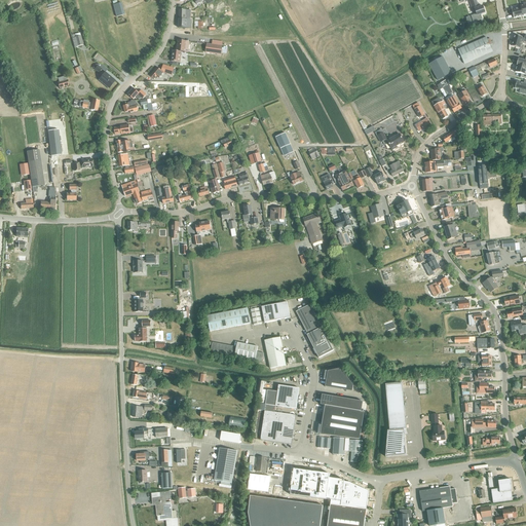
[(476,0),(474,0),(470,2),(474,12),(476,12),(477,14),(472,16),(474,22),(474,23),(482,20),(480,14),(481,14),(482,14),(484,13),(485,12),(483,6),(479,7),(476,0)]
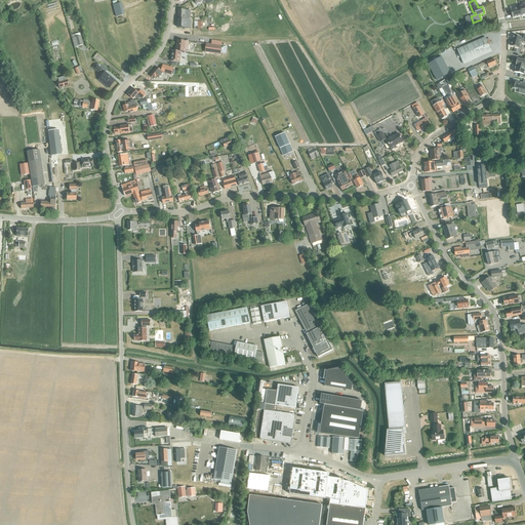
[(113,5),(116,16),(124,14),(121,3),(113,5)]
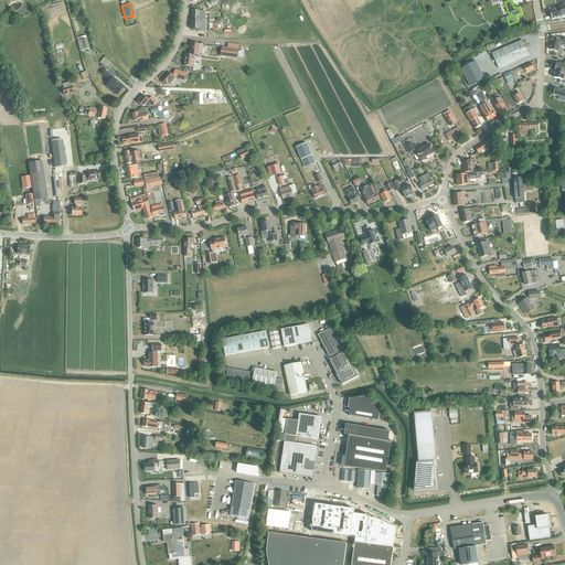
[(557,9),(550,11),(552,20),(562,18),(558,7),(556,8),(557,9)]
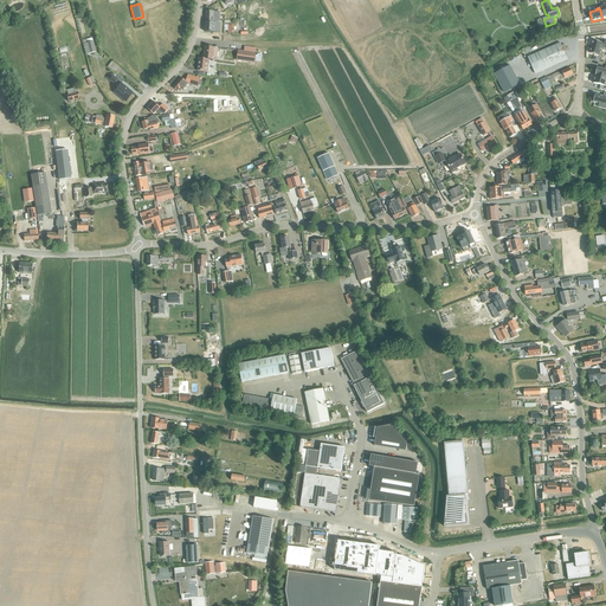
[(206,32),(220,32),(221,23),(214,23),(214,12),(206,11),(206,32)]
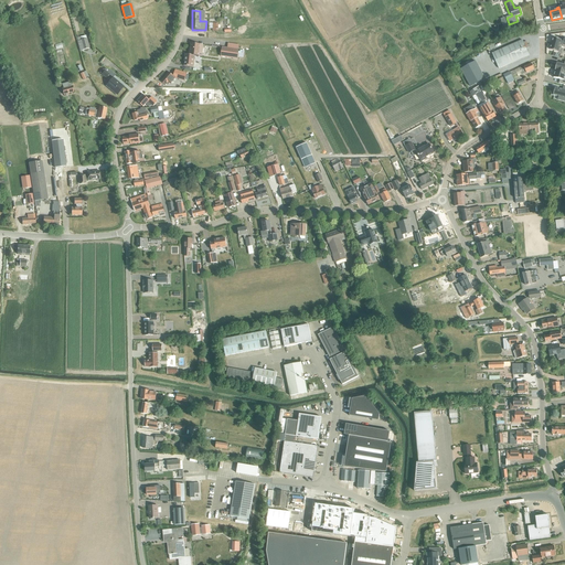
[(553,38),(550,50),(558,52),(561,44),(562,45),(564,46),(564,38),(563,41),(561,41),(562,40),(553,38)]
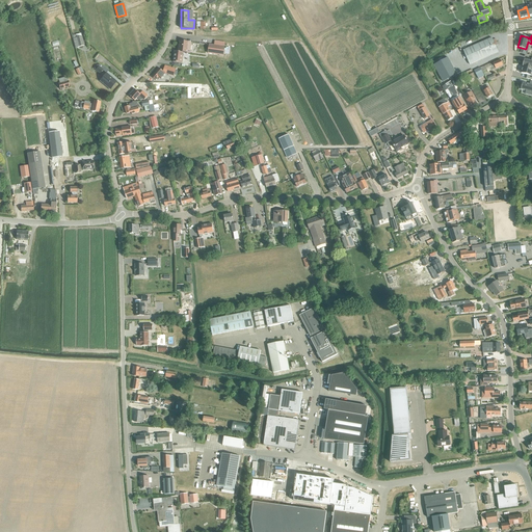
[(491,37),(463,50),(464,53),(468,61),(470,64),(498,52),(491,37)]
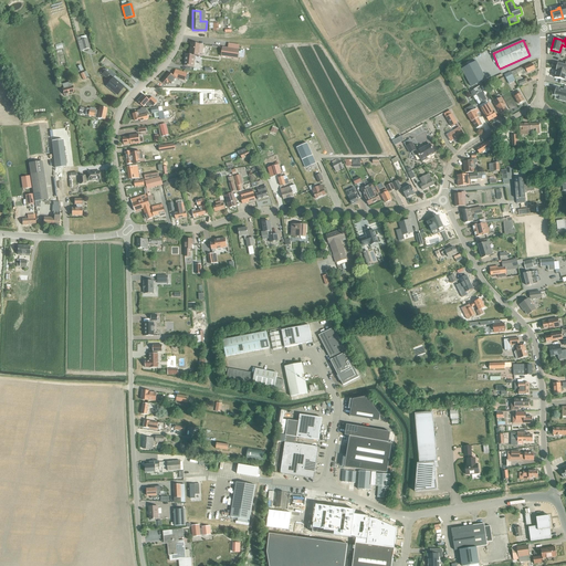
[(184,65),(194,67),(195,56),(202,56),(202,53),(201,53),(201,49),(203,49),(203,44),(191,43),(190,55),(185,54),(184,65)]
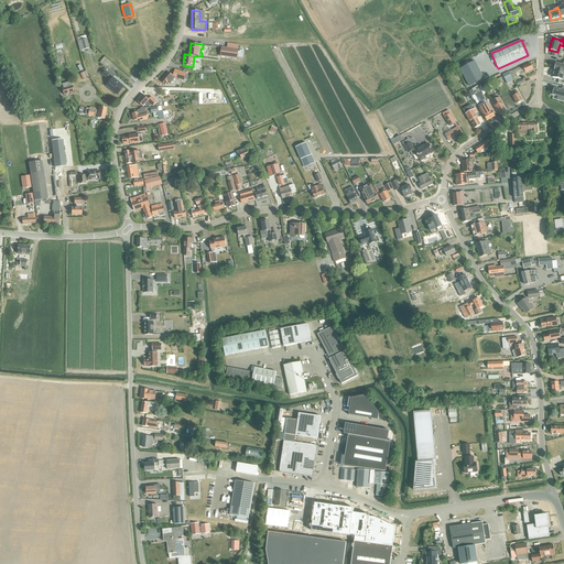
[(221,47),(220,56),(237,58),(238,50),(221,47)]
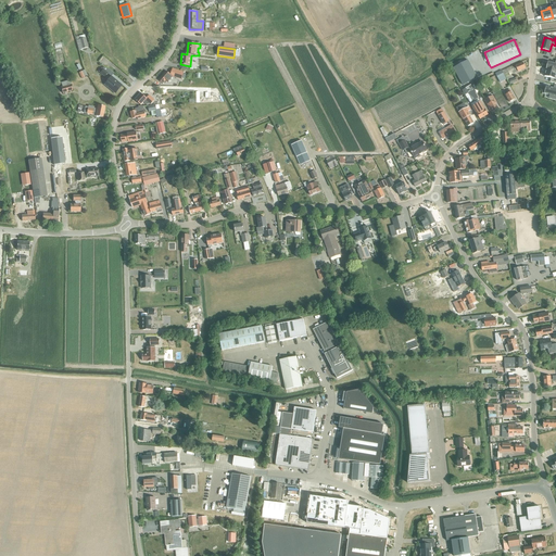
[(468,60),(454,68),(463,85),(478,77),(468,60)]
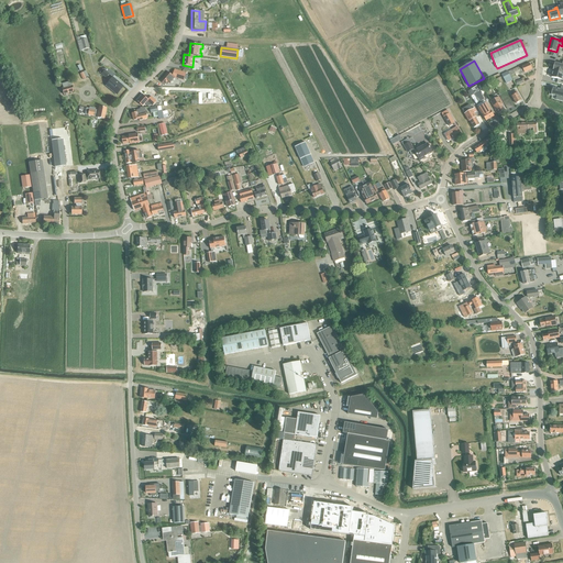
[(553,70),(562,73),(562,61),(562,62),(562,65),(555,63),(555,64),(553,70)]
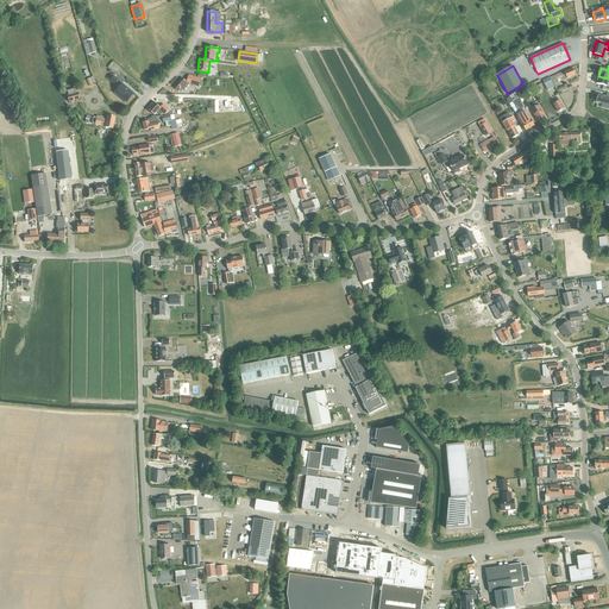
[(564,73),(562,74),(560,73),(550,77),(552,81),(563,76),(563,77),(562,77),(563,81),(567,79),(576,75),(572,69),(564,73)]
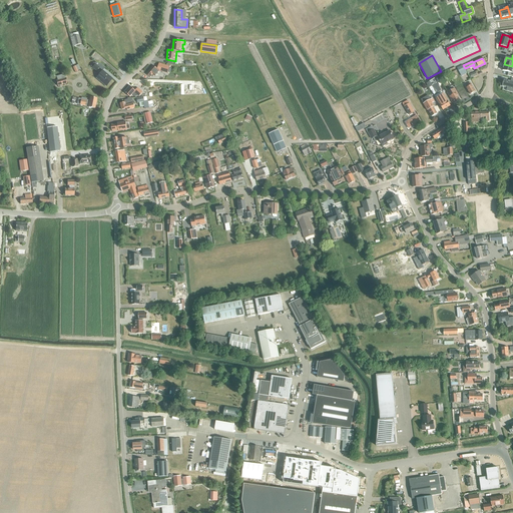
[(95,62),(94,64),(95,64),(95,65),(99,68),(102,70),(103,70),(105,67),(100,63),(95,62)]
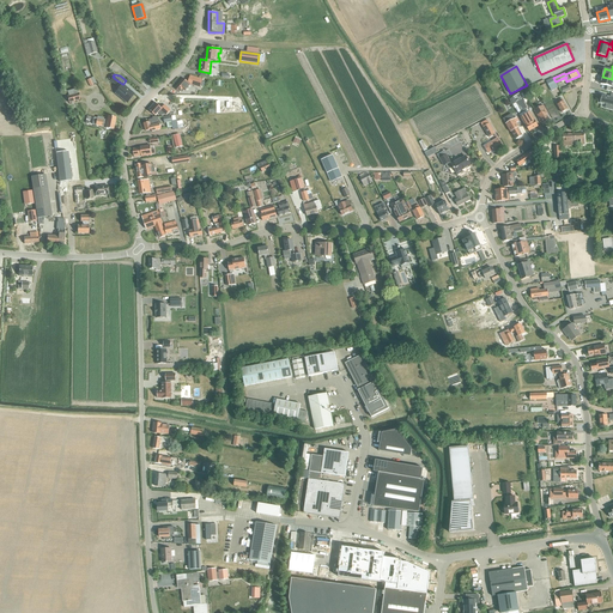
[(190,76),(188,83),(189,84),(192,85),(190,85),(200,89),(202,80),(190,76)]
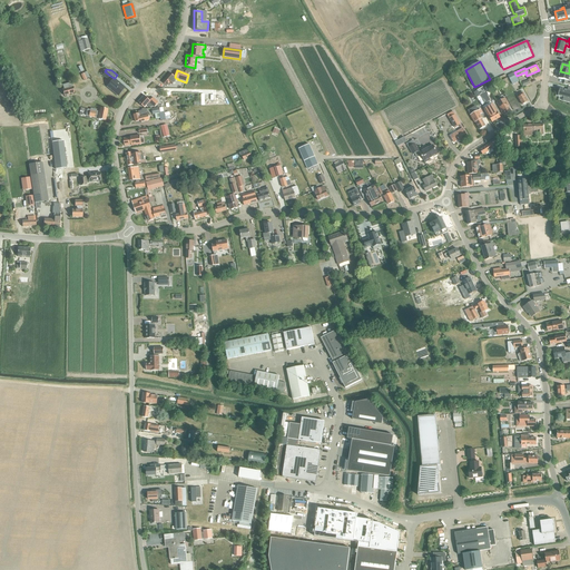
[(569,78),(569,79),(569,78),(569,74),(560,71),(558,78),(558,79),(564,80),(563,85),(569,86),(569,78)]
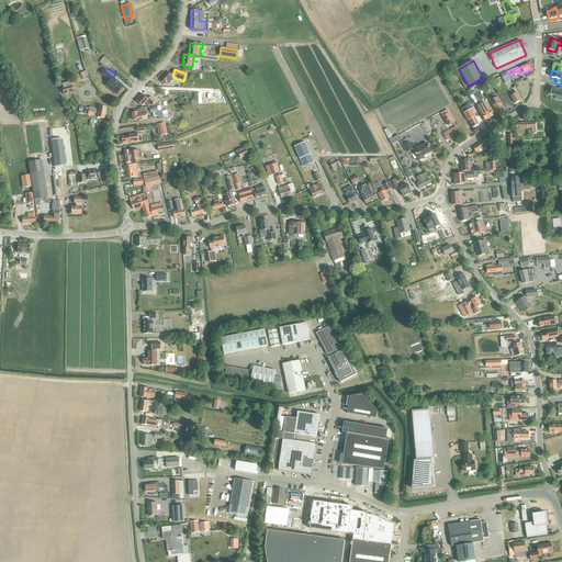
[(168,71),(160,81),(165,85),(166,83),(167,85),(169,82),(170,83),(175,78),(176,78),(173,77),(172,76),(171,75),(168,71)]
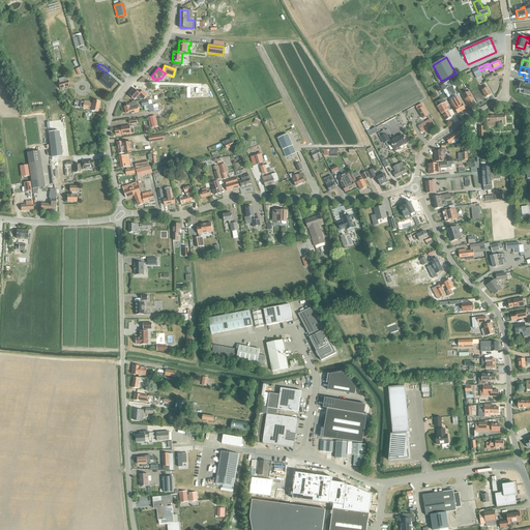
[(472,70),(475,76),(481,74),(478,67),(472,70)]
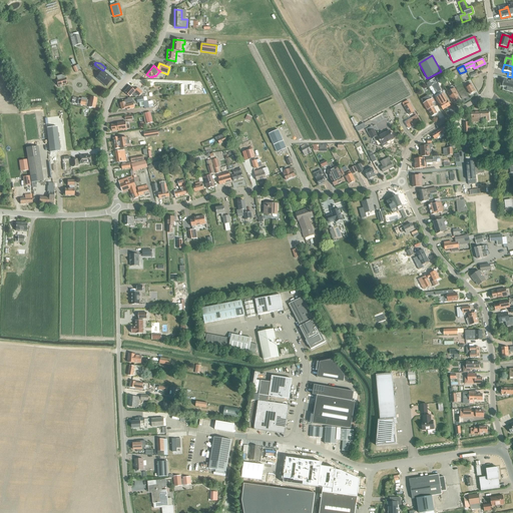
[(96,78),(105,86),(112,77),(103,70),(102,70),(96,78)]
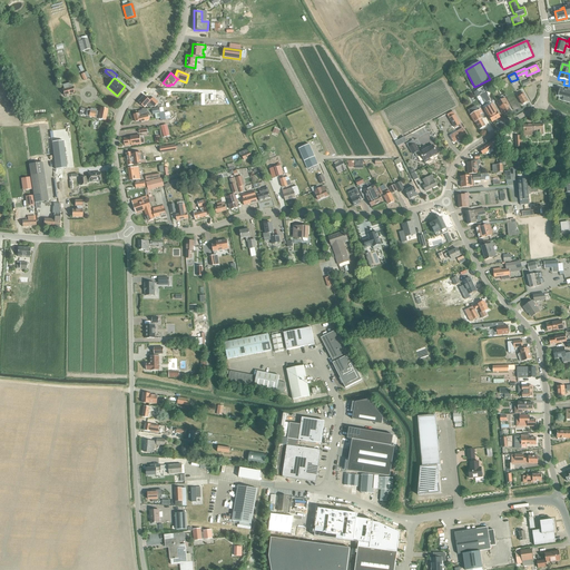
[(64,90),(65,96),(75,94),(72,87),(64,90)]
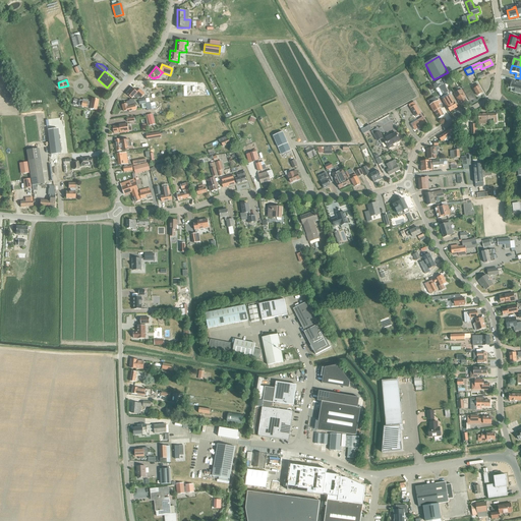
[(441,92),(439,93),(441,97),(449,92),(444,85),(441,79),(436,82),(441,92)]
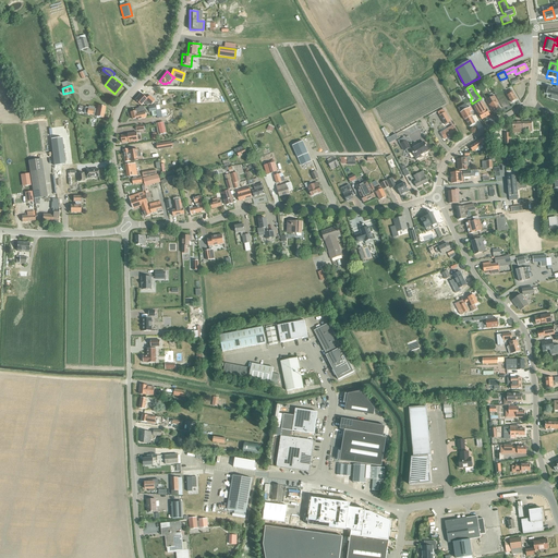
[(557,99),(557,86),(556,86),(555,89),(548,87),(546,94),(552,96),(550,98),(557,100),(557,99)]
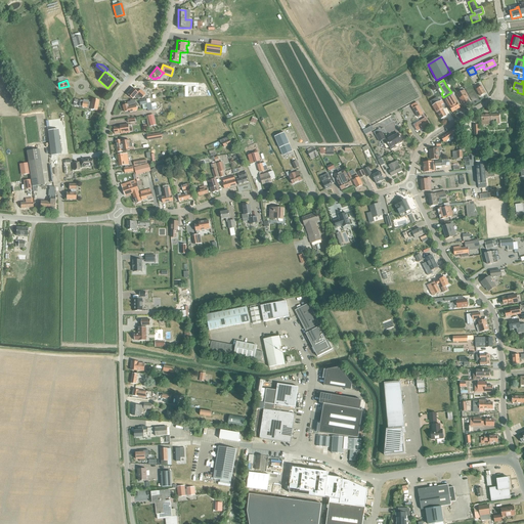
[(480,85),(475,88),(480,97),(481,96),(482,96),(483,96),(483,95),(485,94),(480,85)]
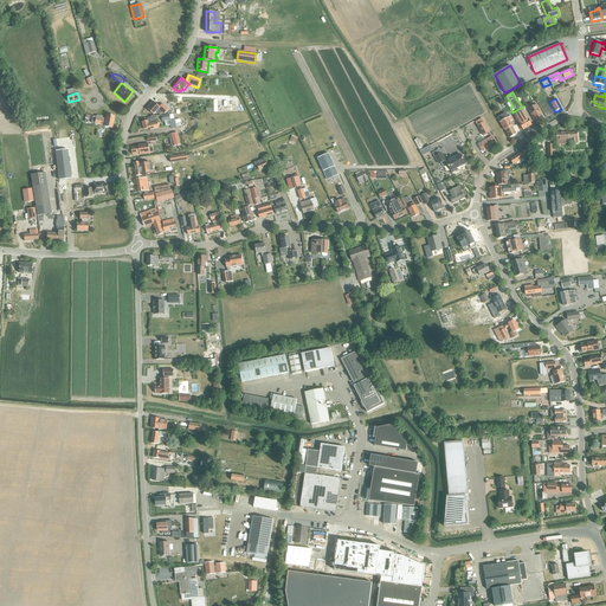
[(154,101),(147,108),(154,114),(156,111),(160,114),(161,114),(162,113),(165,114),(168,109),(163,103),(160,107),(154,101)]
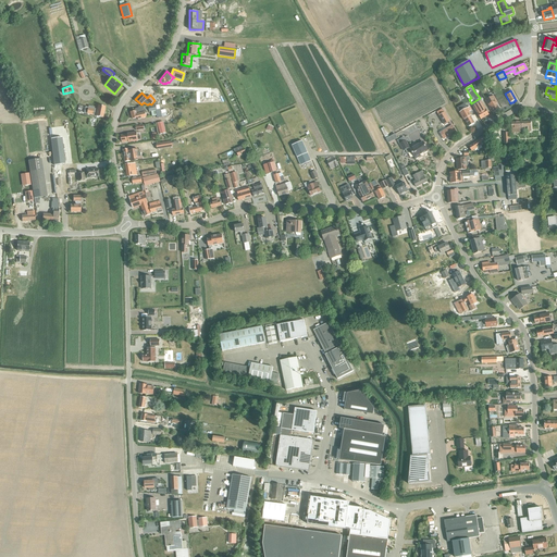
[(492,109),(494,112),(499,109),(497,106),(498,104),(493,96),(485,100),(491,109),(492,109)]
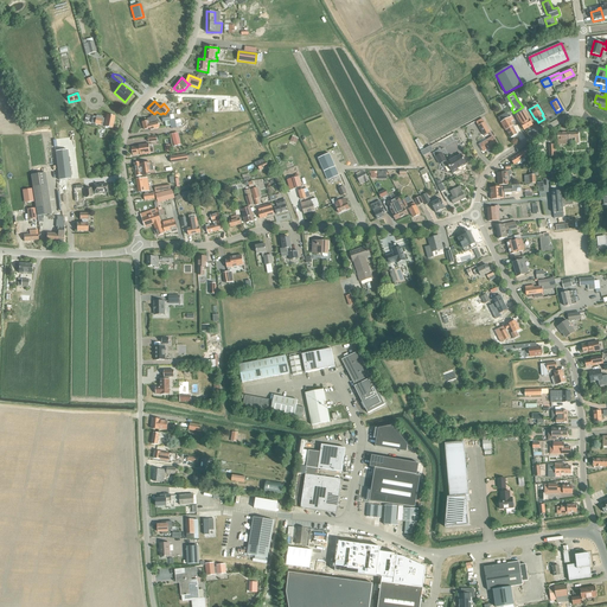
[(524,112),(516,116),(519,122),(524,131),(532,126),(528,116),(524,112)]
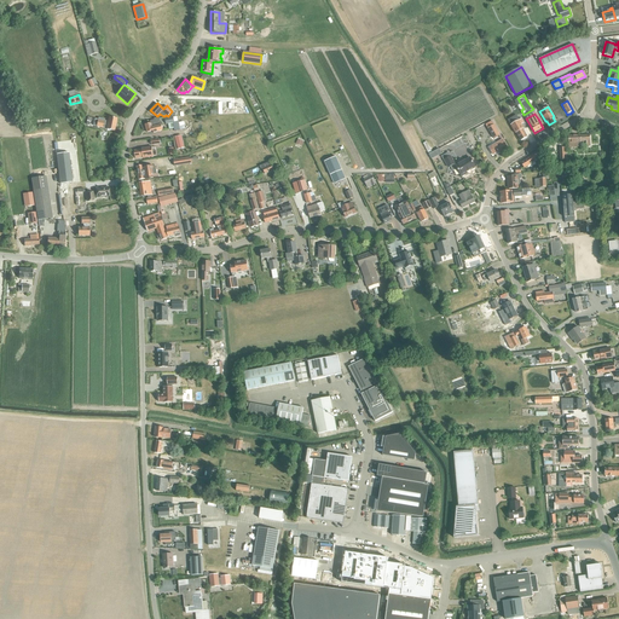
[(106,129),(115,132),(117,119),(109,117),(108,122),(98,121),(97,127),(106,129)]
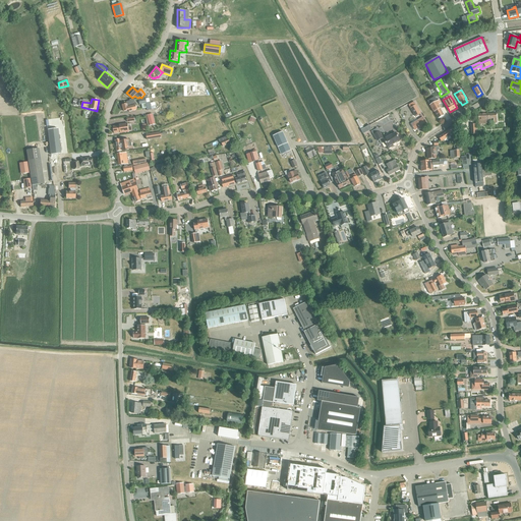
[(146,99),(138,100),(139,105),(141,105),(142,109),(147,109),(147,111),(153,109),(153,106),(156,106),(155,103),(151,104),(151,103),(150,103),(147,103),(146,99)]
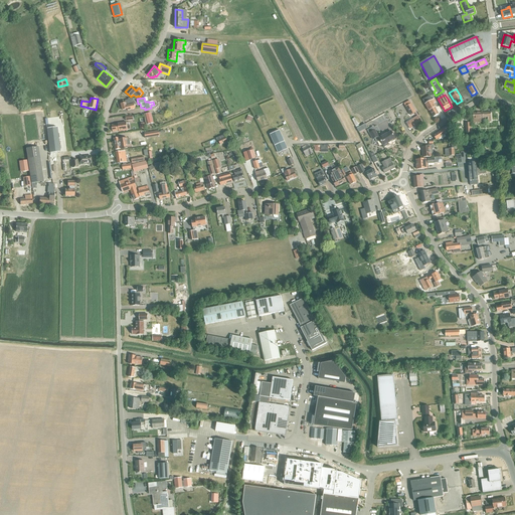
[(122,104),(123,110),(128,109),(128,111),(136,109),(133,99),(128,99),(129,100),(125,101),(126,103),(122,104)]
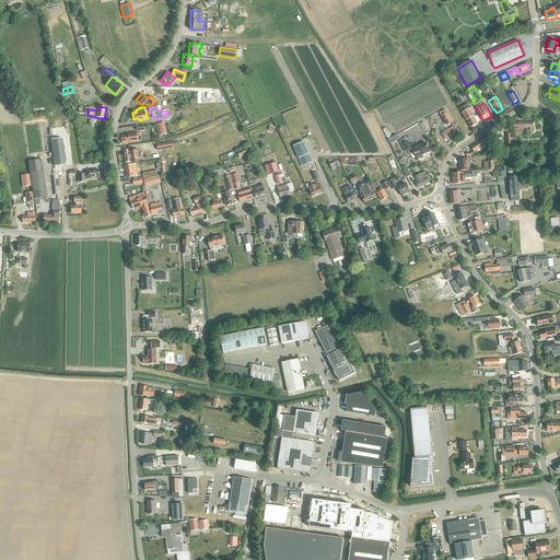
[(471,107),(462,113),(466,120),(467,120),(471,127),(477,124),(473,117),(474,116),(471,112),(474,111),(471,107)]
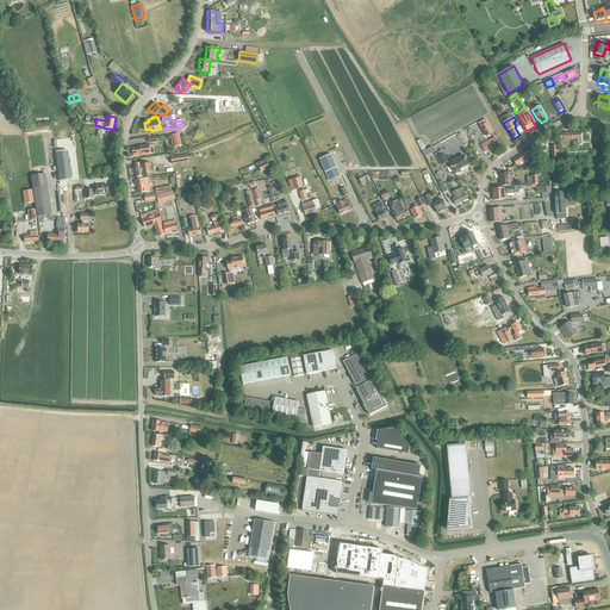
[(485,119),(478,123),(486,137),(492,134),(485,119)]
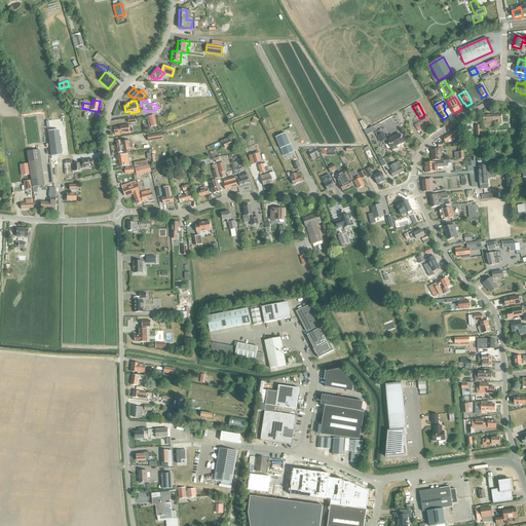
[(494,124),(493,120),(498,120),(498,123),(501,123),(500,114),(492,115),(483,115),(483,125),(494,124)]
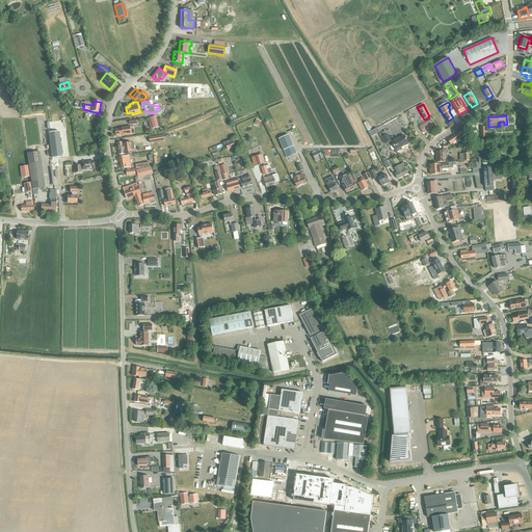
[(420,127),(423,133),(428,130),(429,132),(436,128),(432,120),(420,127)]
